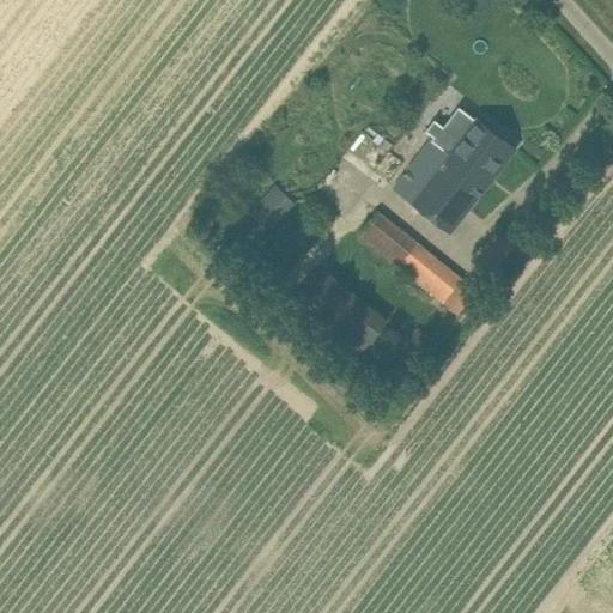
[(436,135),(396,184),(453,229),(515,147),(460,104),(443,126),(435,120),(428,129),(436,135)]
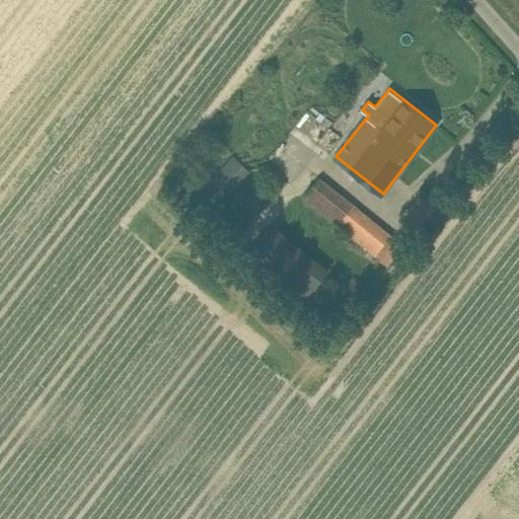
[(232,155),(210,179),(227,196),(249,171),(232,155)]
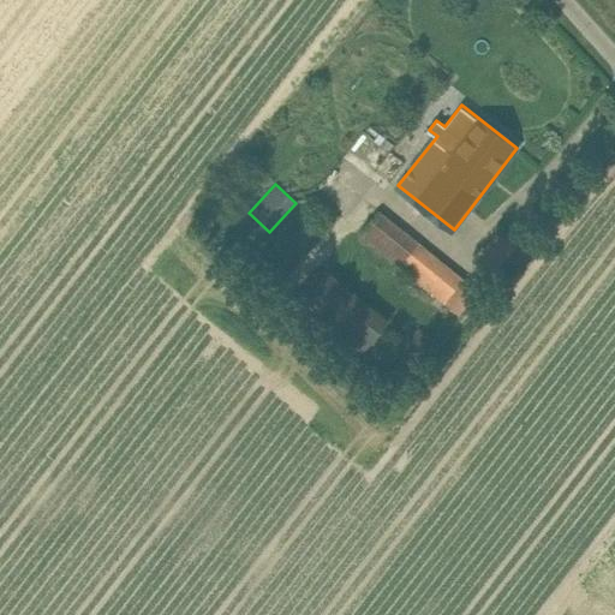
[(435,311),(463,278),(378,210),(359,236),(411,278),(404,286),(435,311)]
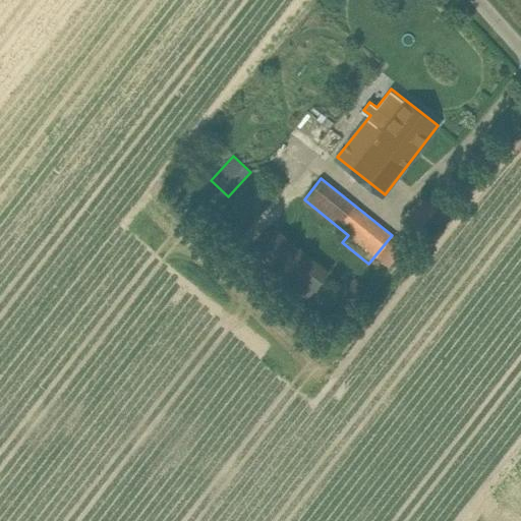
[(279,231),(250,265),(292,298),(301,306),(308,297),(329,272),(279,231)]
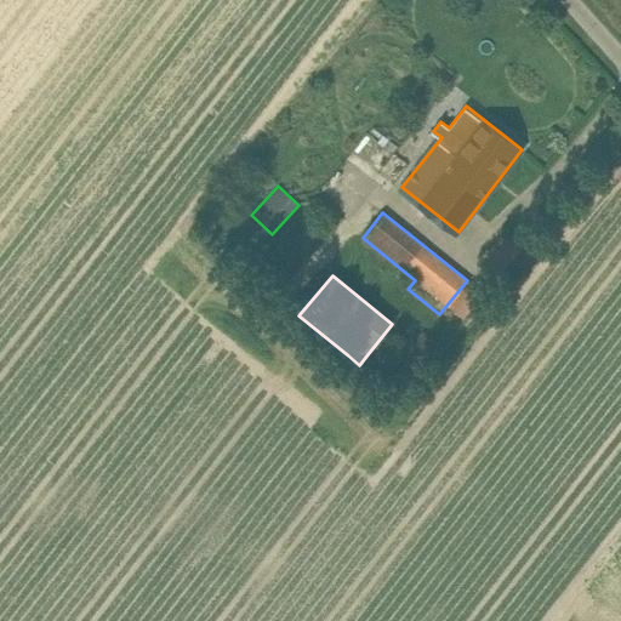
[(462,318),(482,295),(467,283),(448,306),(462,318)]
